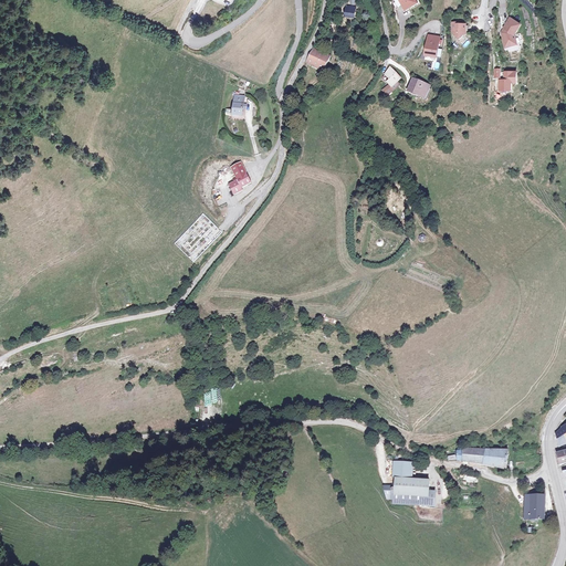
[(344,6),(342,14),(353,18),(355,8),(344,6)]
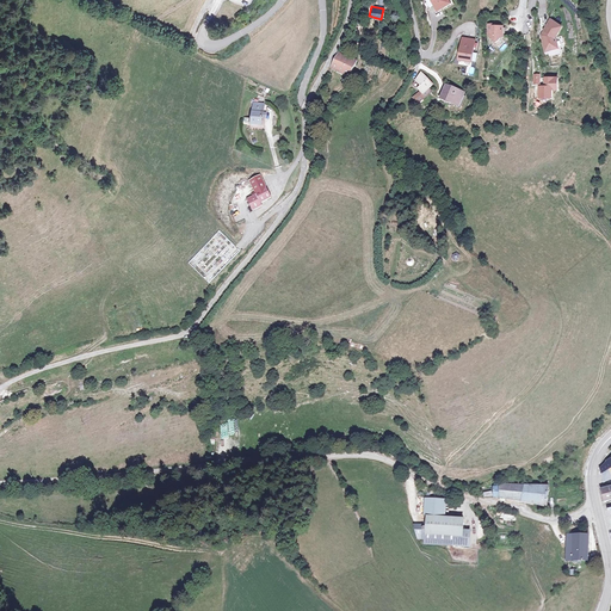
[(565,25),(554,18),(547,29),(545,31),(549,49),(561,45),(559,36),(565,25)]
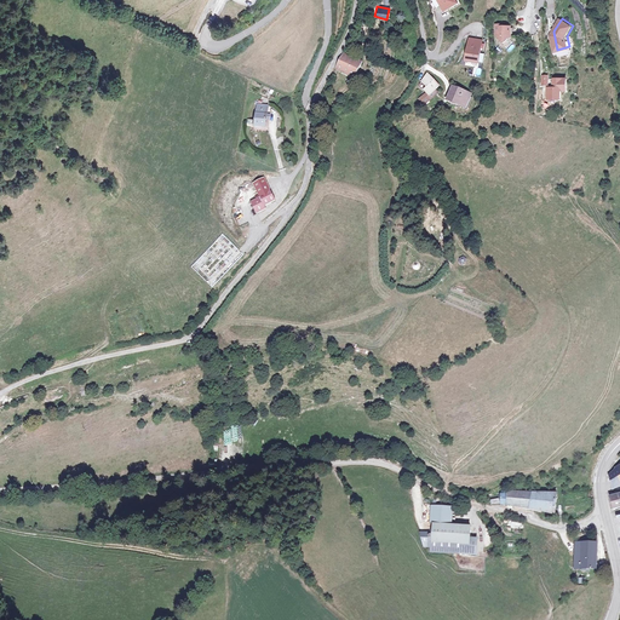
[(505,23),(499,23),(498,34),(506,41),(514,34),(514,26),(505,24),(505,23)]
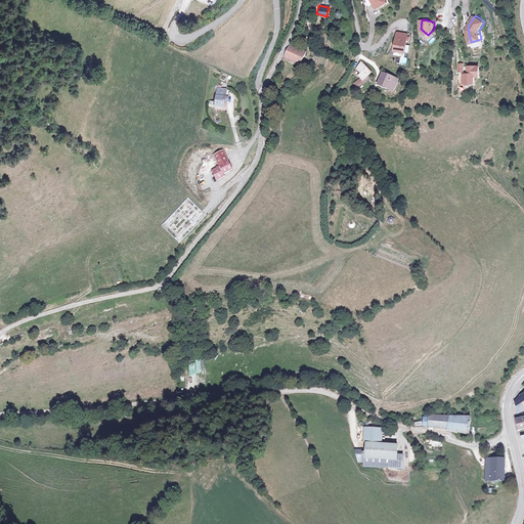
[(405,34),(394,32),(391,50),(402,52),(405,34)]
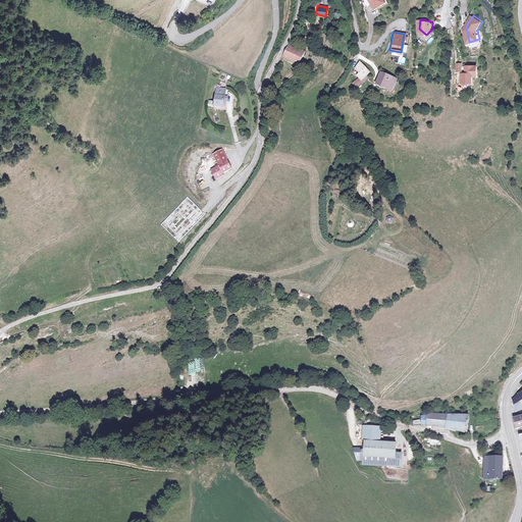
[(291,46),(285,58),(302,65),(309,50),(293,44),(291,46)]
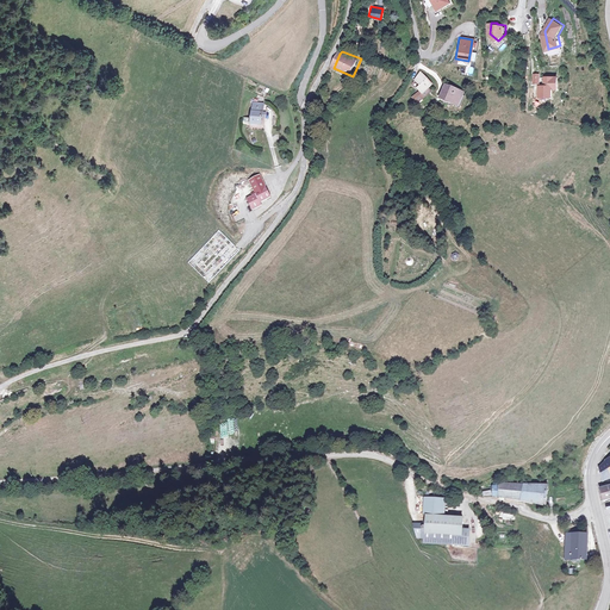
[(419,73),(412,80),(418,87),(416,88),(421,94),(430,86),(419,73)]
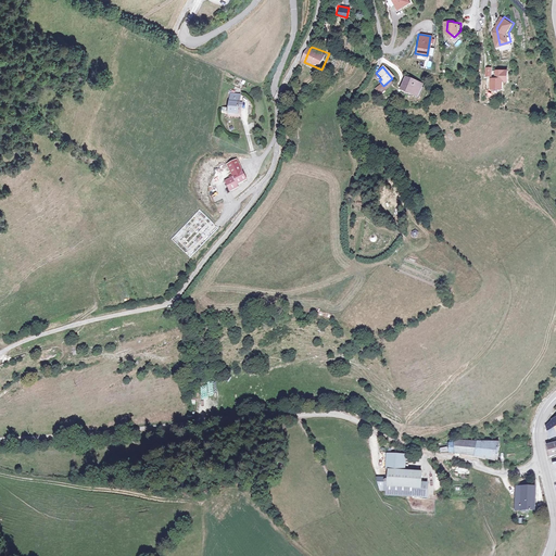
[(498,77),(494,77),(494,87),(505,88),(505,80),(510,80),(510,70),(498,70),(498,77)]
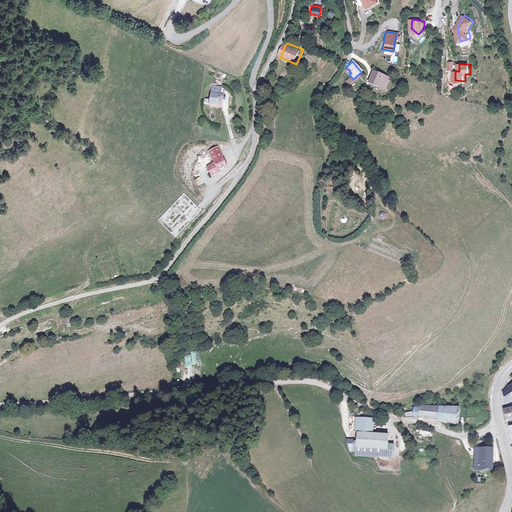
[(371,73),(366,83),(381,89),(385,81),(379,78),(380,76),(371,73)]
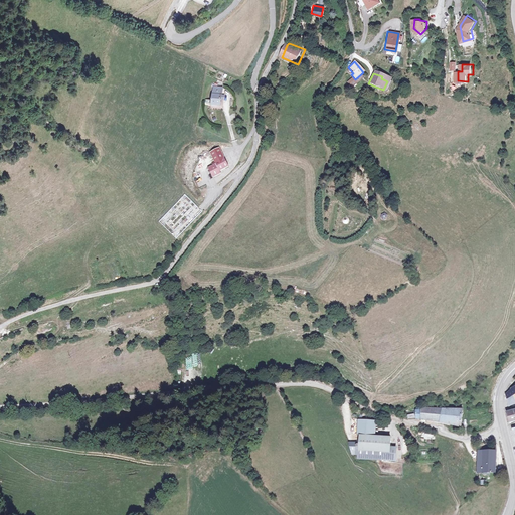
[(353,84),(353,83),(355,82),(352,78),(346,82),(350,87),(353,84)]
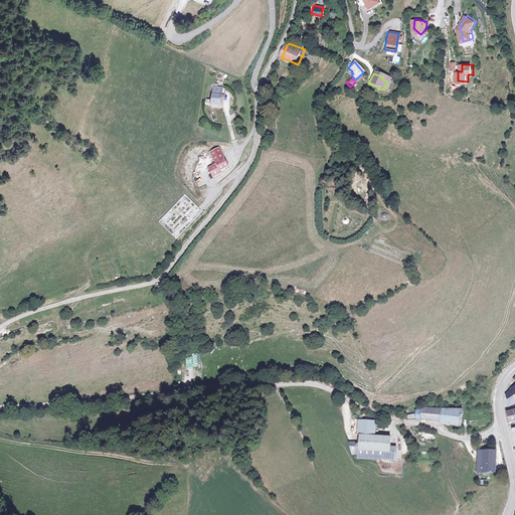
[(216,87),(213,105),(225,107),(228,89),(216,87)]
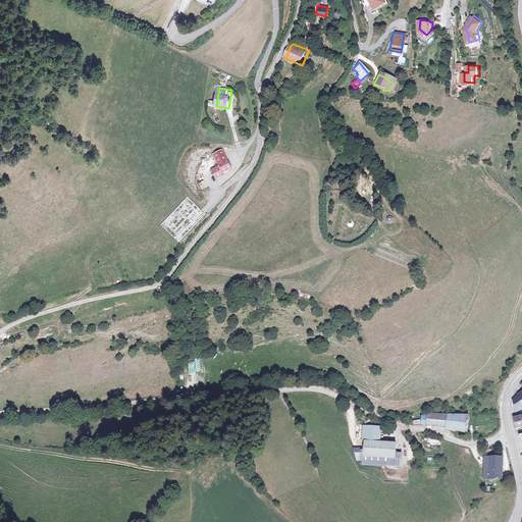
[(220,165),(215,168),(220,178),(228,173),(227,171),(237,167),(231,158),(226,148),(217,153),(222,162),(219,163),(220,165)]
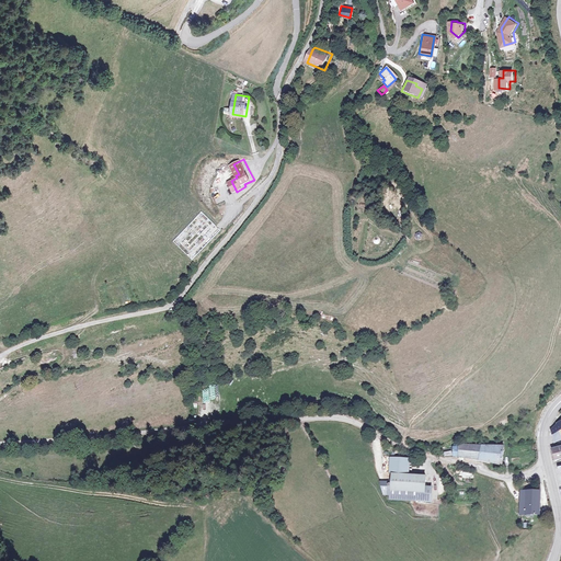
[(483,462),(503,467),(505,447),(494,446),(495,444),(490,443),(489,446),(460,445),(460,447),(454,447),(455,456),(483,462)]
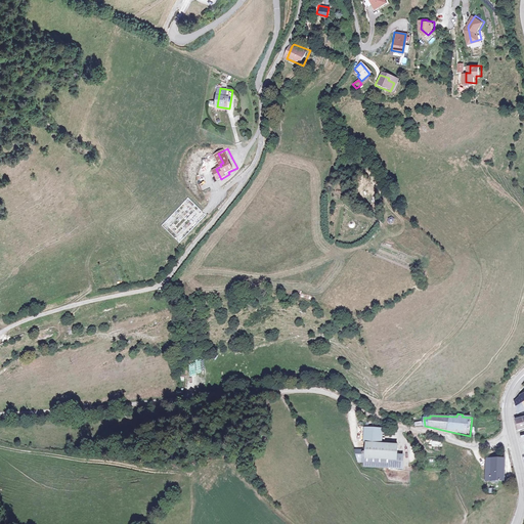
[(367,442),(383,444),(384,431),(378,429),(366,428),(364,442),(367,442)]
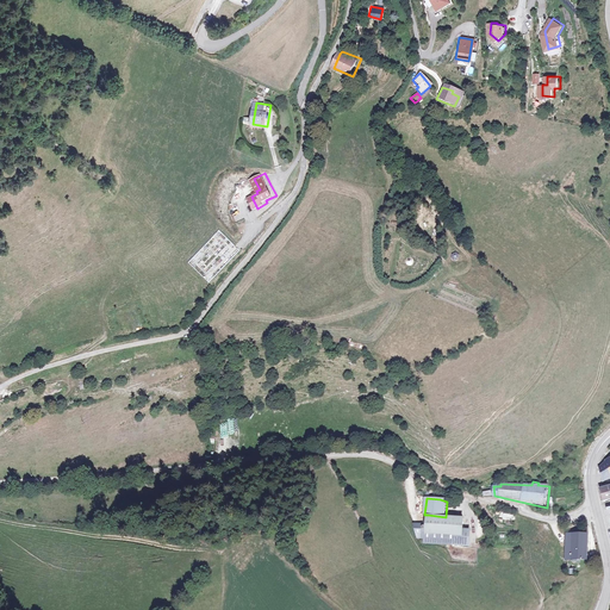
[(446,517),(428,515),(427,533),(452,535),(450,545),(468,546),(470,530),(464,529),(464,518),(446,517)]
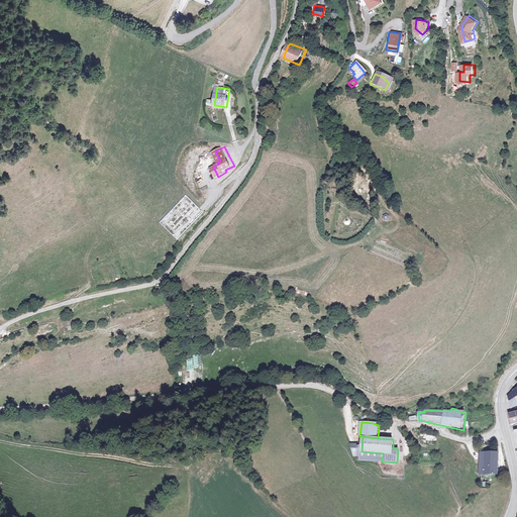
[(480,453),(480,475),(497,476),(498,454),(480,453)]
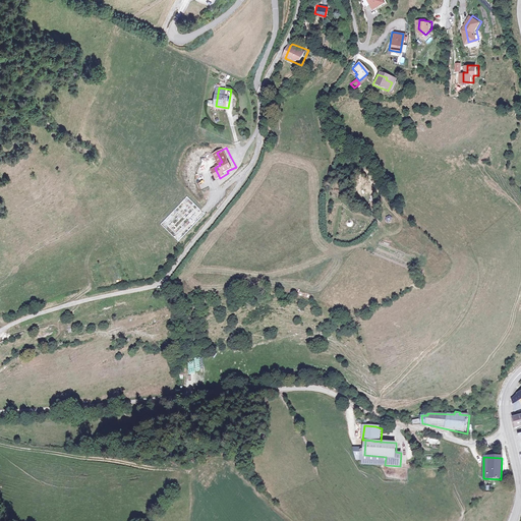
All buildings are outlined.
